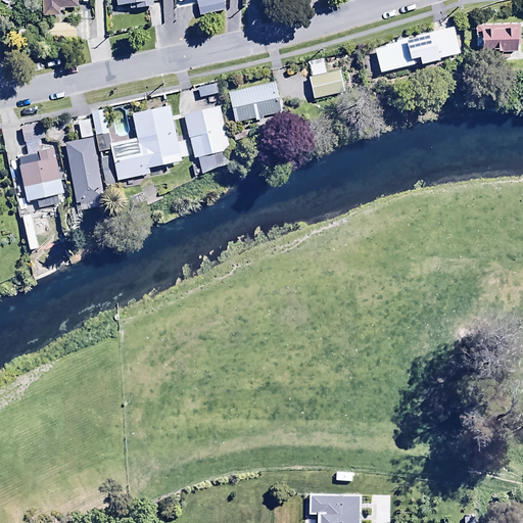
[(78,0),(39,0),(40,17),(61,16),(60,8),(79,7),(78,0)]
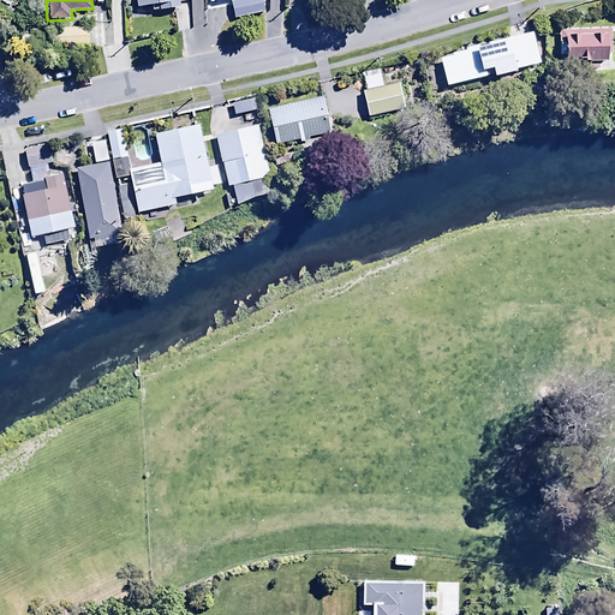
[(179,6),(178,0),(133,0),(135,7),(153,5),(153,11),(179,6)]
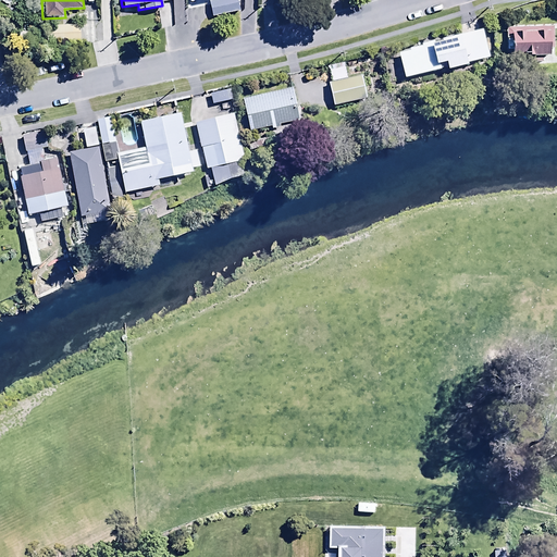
[(235,0),(214,0),(208,2),(211,17),(239,11),(235,0)]
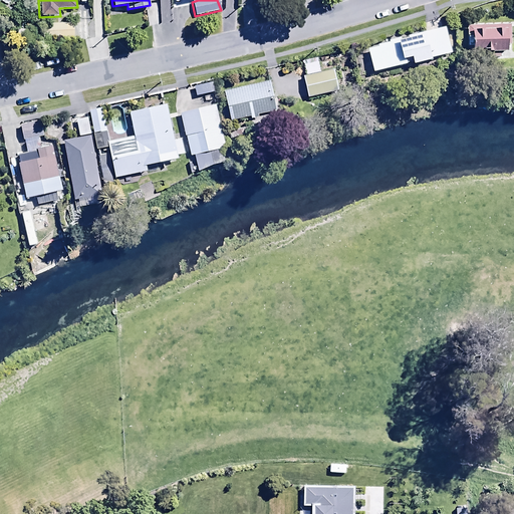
[(425,30),(364,46),(371,72),(451,50),(444,26),(442,26),(440,19),(423,24),(425,30)]
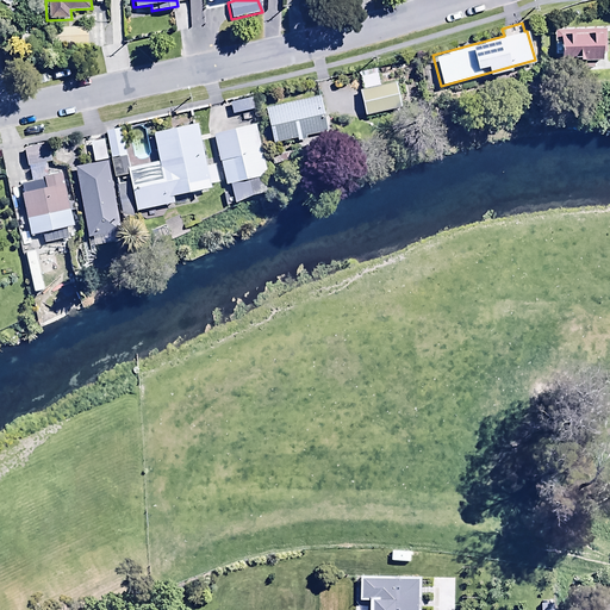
[(554,29),(554,62),(601,62),(601,53),(604,53),(605,30),(554,29)]
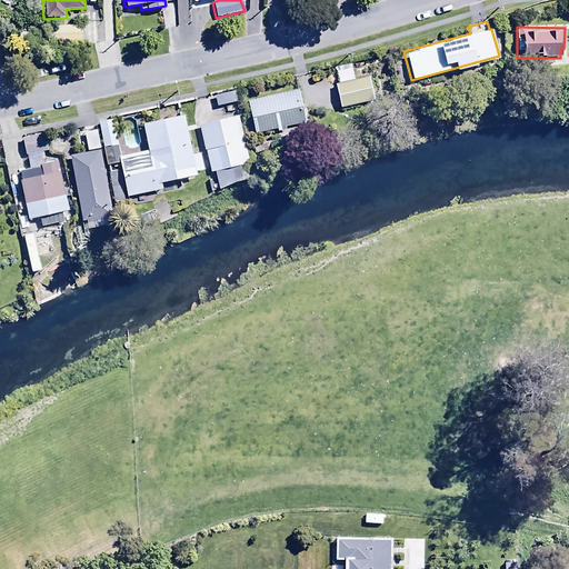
[(335,86),(340,107),(372,99),(367,76),(355,79),(351,65),(336,68),(340,83),(335,86)]
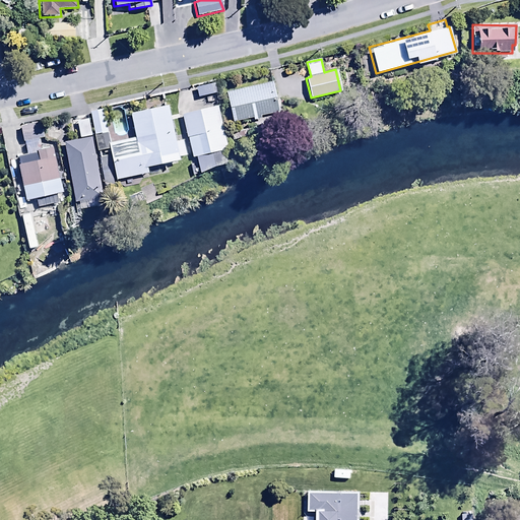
[(271,80),(224,91),(233,123),(279,112),(271,80)]
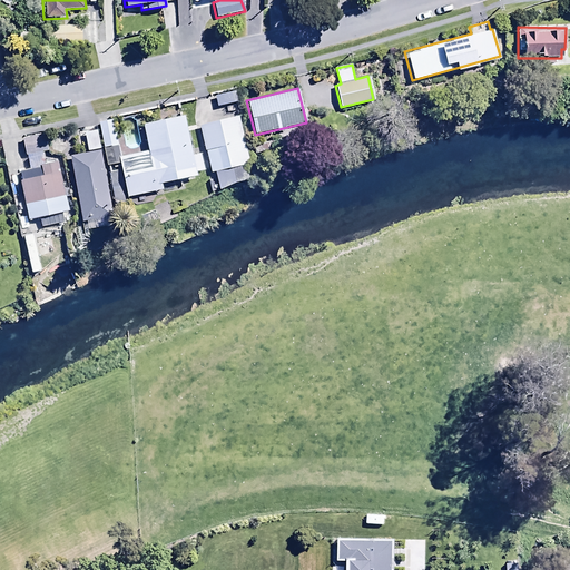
[(235,90),(214,96),(217,106),(238,101),(235,90)]
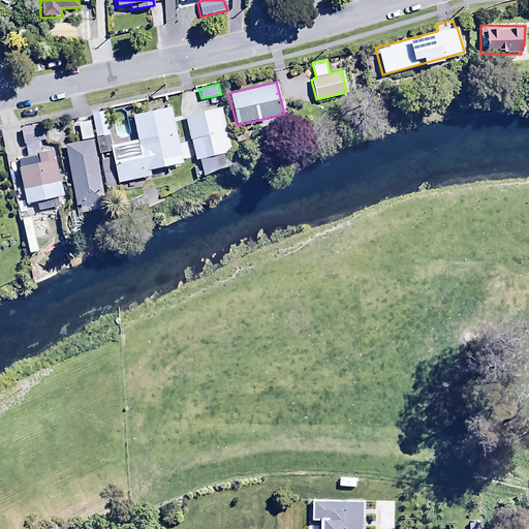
[(111,144),(104,111),(90,114),(97,153),(112,150),(118,182),(150,177),(148,167),(182,161),(182,159),(189,157),(186,143),(179,145),(172,106),(132,114),(136,139),(111,144)]
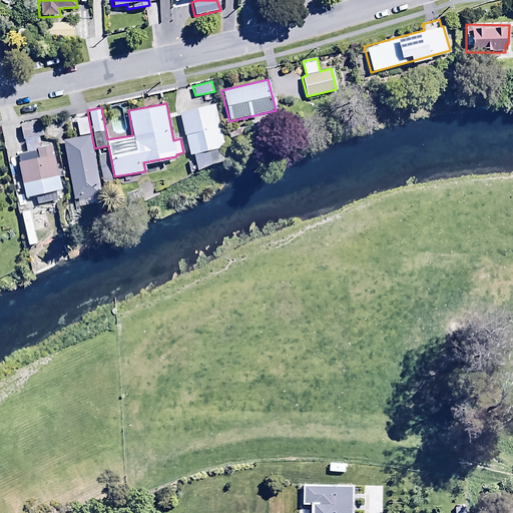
[(212,104),(179,112),(189,153),(193,152),(197,168),(226,160),(212,104)]
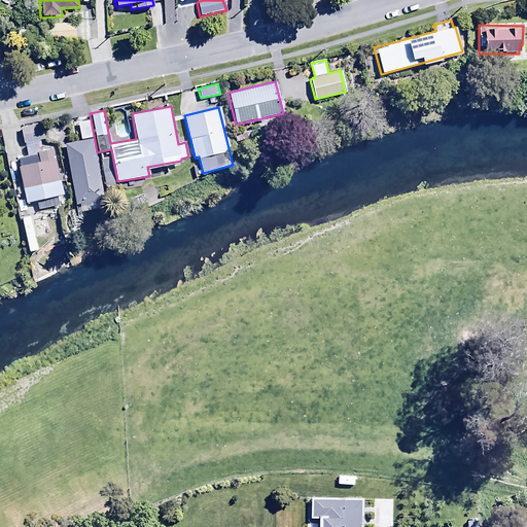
[(104,208),(90,120),(77,123),(80,140),(66,143),(76,204),(78,203),(80,212),(104,208)]
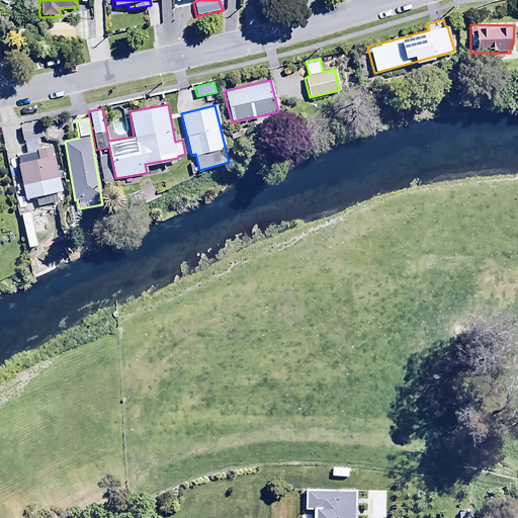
[(44,137),(40,121),(17,126),(21,142),(44,137)]
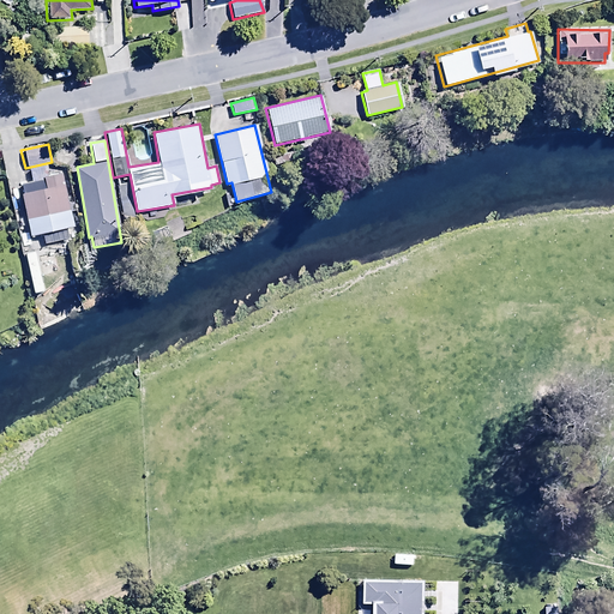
[(300,146),(269,156),(272,166),(302,157),(300,146)]
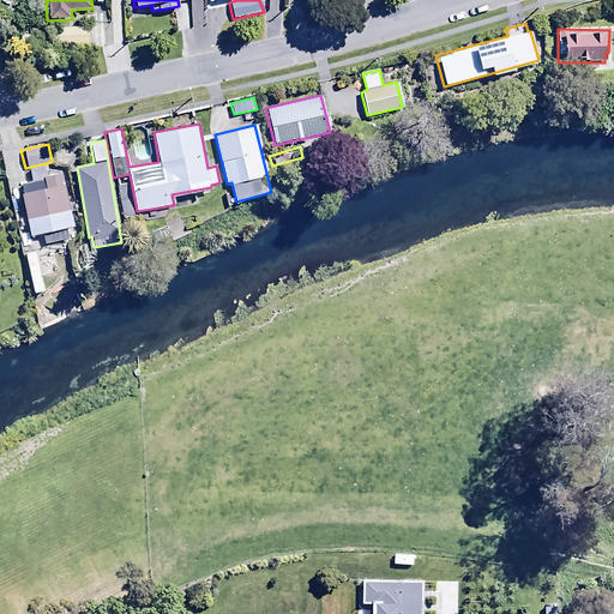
[(29,184),(19,186),(29,238),(72,228),(61,172),(46,175),(44,166),(26,169),(29,184)]
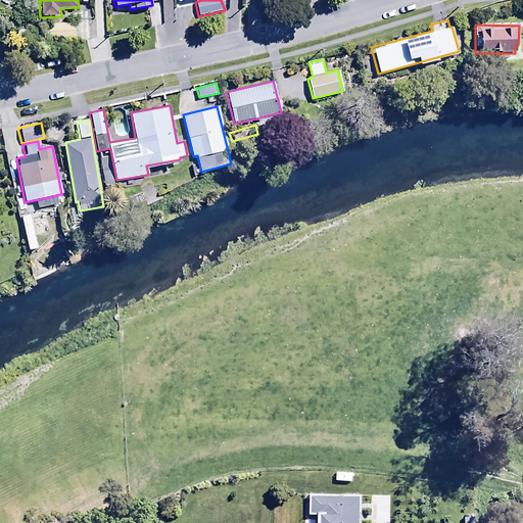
[(359,522),(360,494),(308,493),(308,515),(315,515),(315,522),(359,522)]
